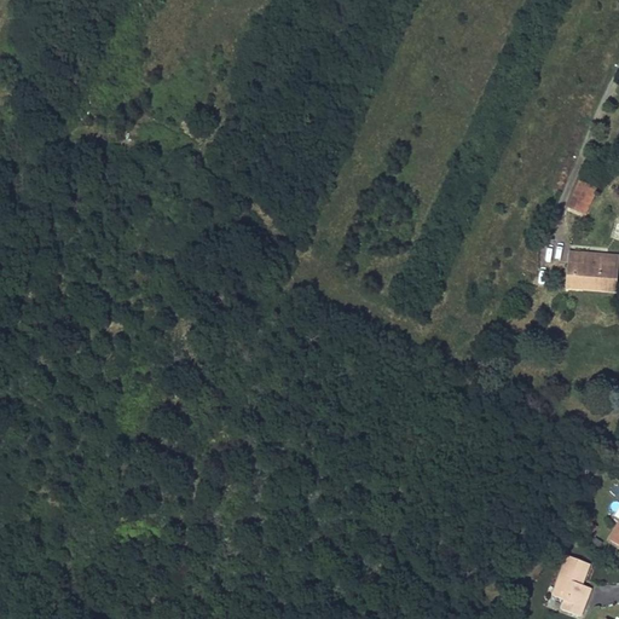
[(579,213),(590,187),(578,183),(567,207),(579,213)]
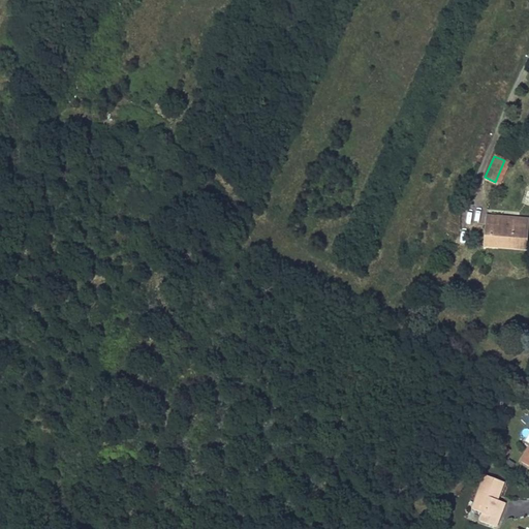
[(499,184),(508,162),(504,160),(495,182),(499,184)]
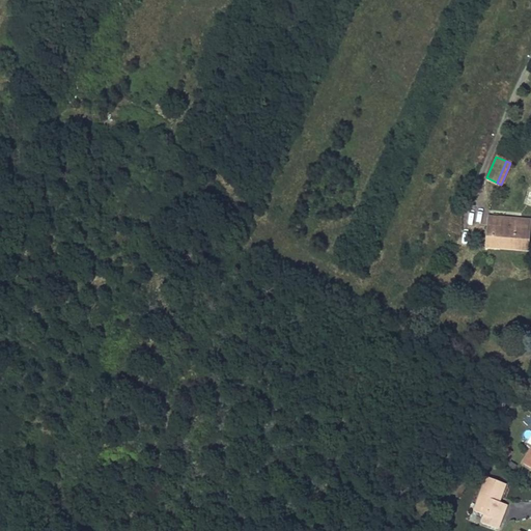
[(499,244),(529,245),(530,228),(513,227),(513,219),(486,217),(484,246),(499,247),(499,244)]
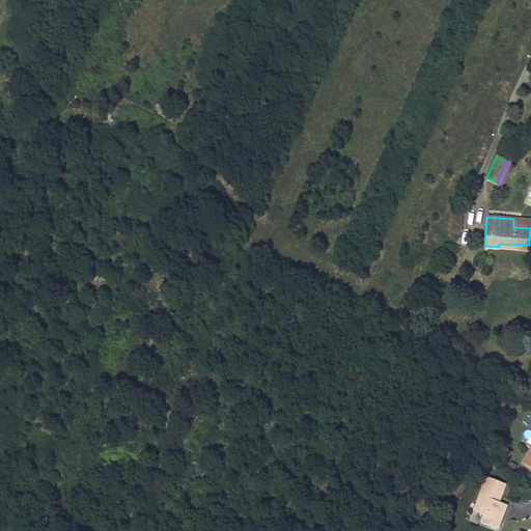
[(530,228),(530,220),(513,219),(513,227),(530,228)]
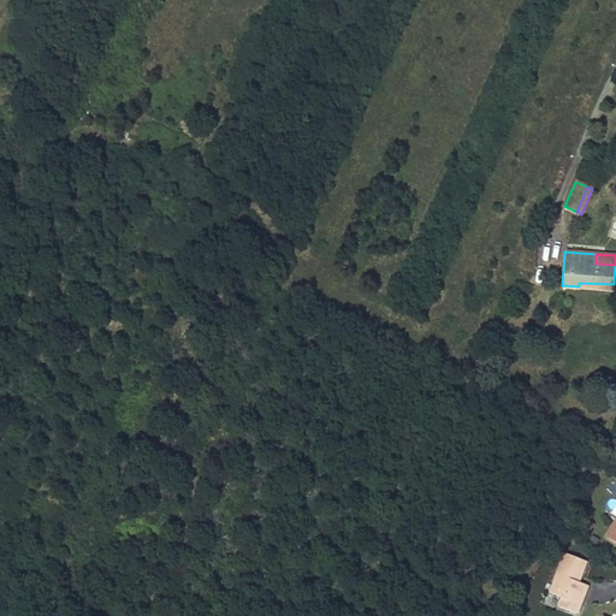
[(582,517),(578,525),(590,533),(594,525),(582,517)]
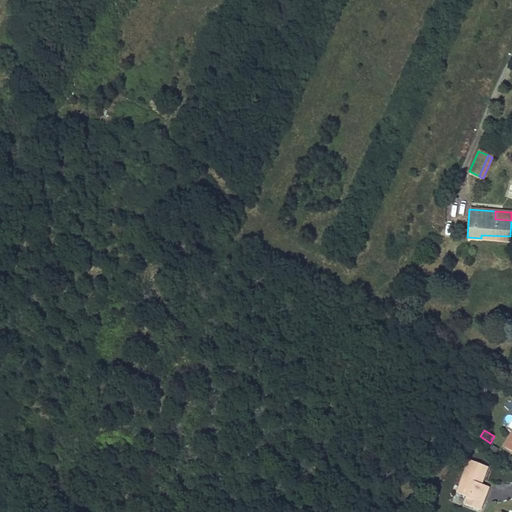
[(490,443),(480,436),(475,443),(486,449),(490,443)]
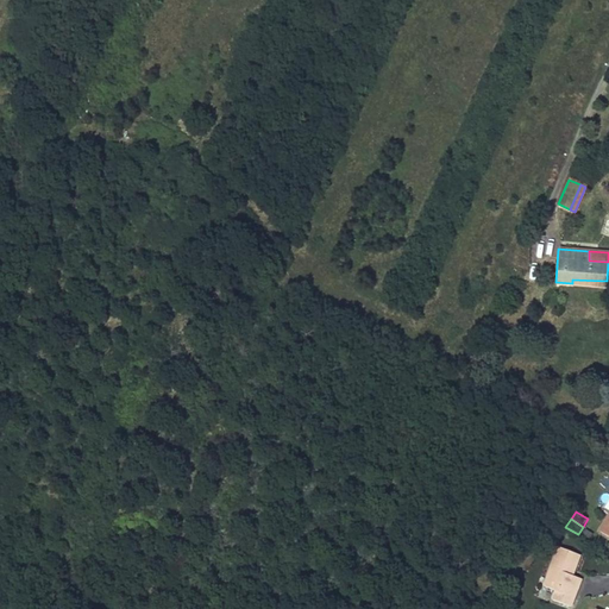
[(571,570),(573,571),(579,556),(559,547),(544,586),(556,591),(552,600),(571,607),(578,588),(570,584),(573,576),(572,576),(570,575),(571,570)]
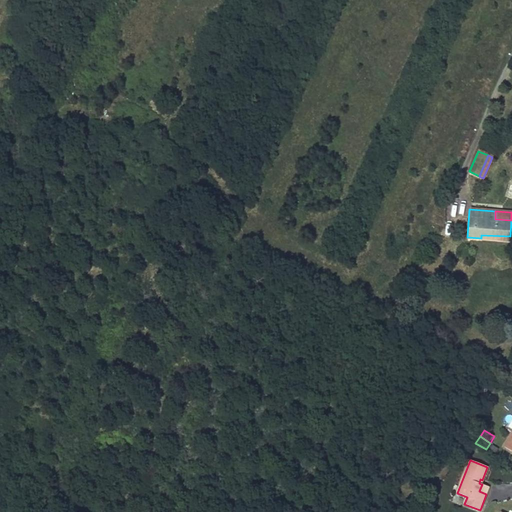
[(488,487),(482,484),(479,491),(486,494),(488,487)]
